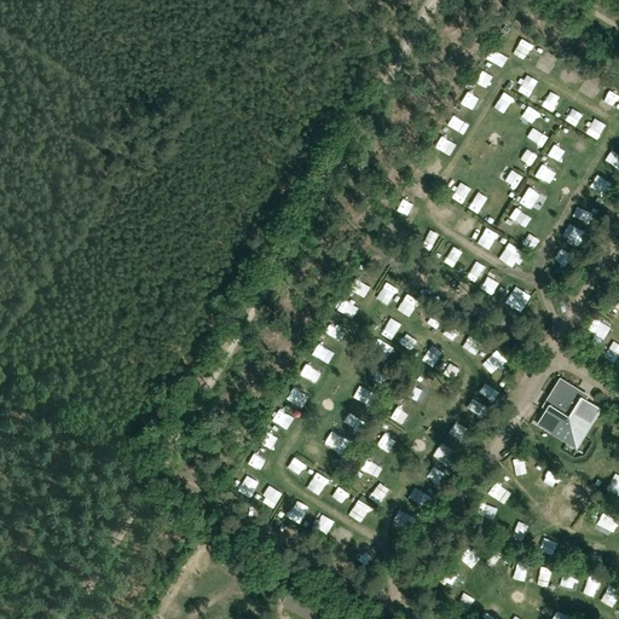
[(520,41),(514,55),(528,62),(534,48),(520,41)]
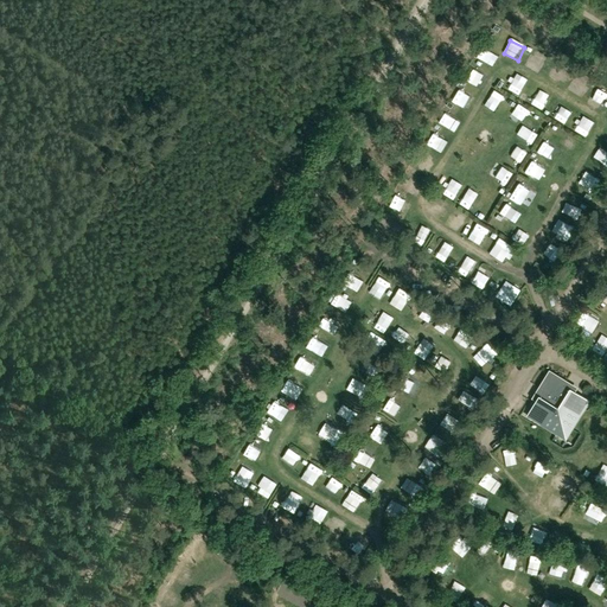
[(477,61),(490,65),(494,52),(481,48),(477,61)]
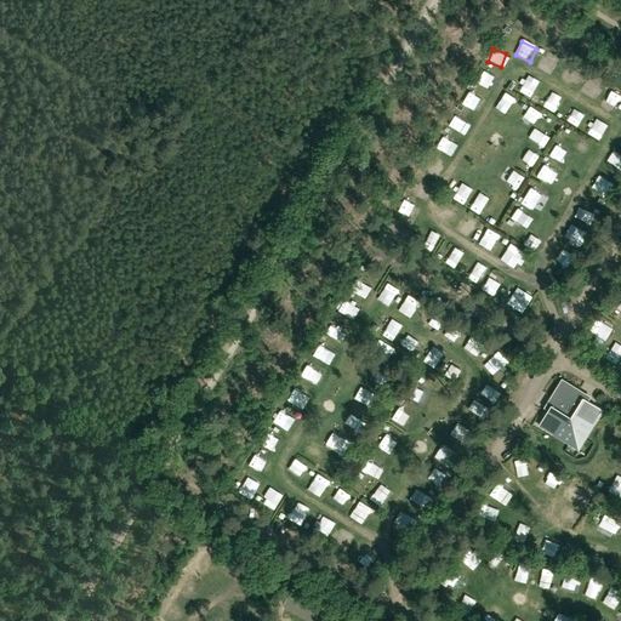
[(540,67),(557,73),(560,62),(543,57),(540,67)]
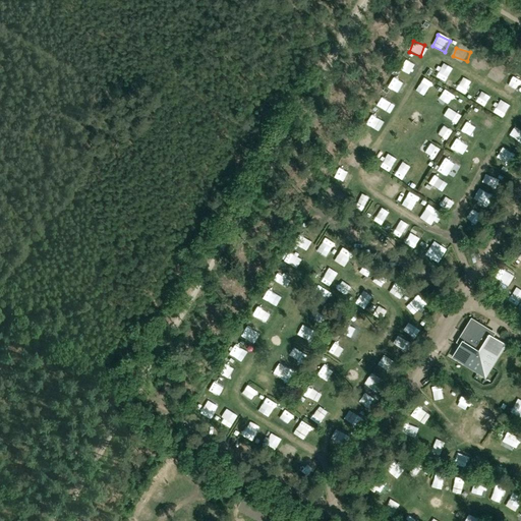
[(398,68),(409,75),(414,67),(403,60),(398,68)]
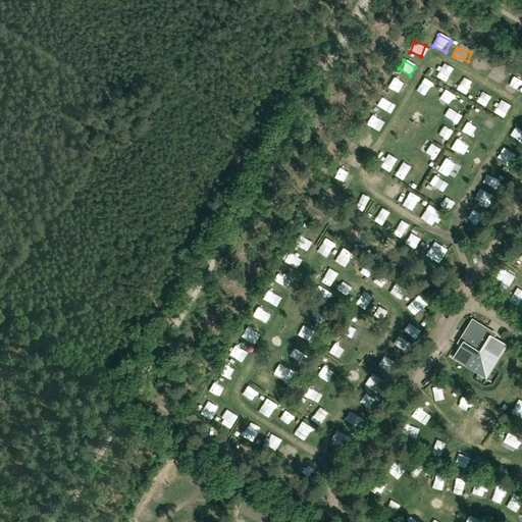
[(494,66),(488,77),(501,85),(507,73),(494,66)]
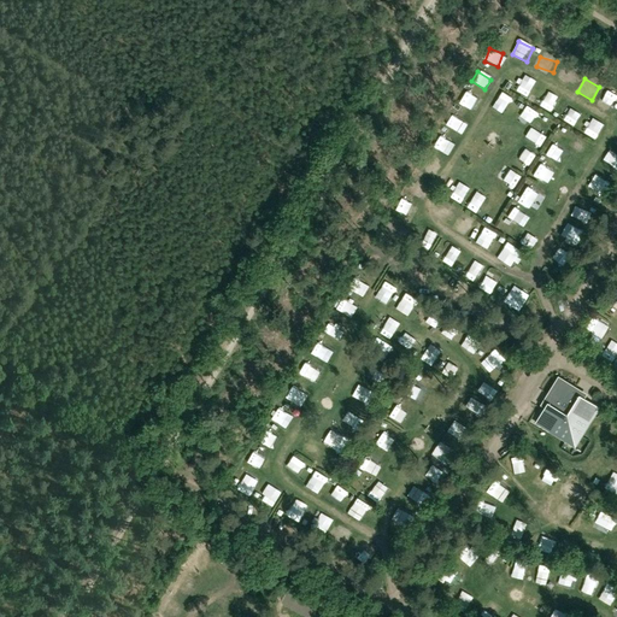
[(518,95),(530,101),(534,94),(522,88),(518,95)]
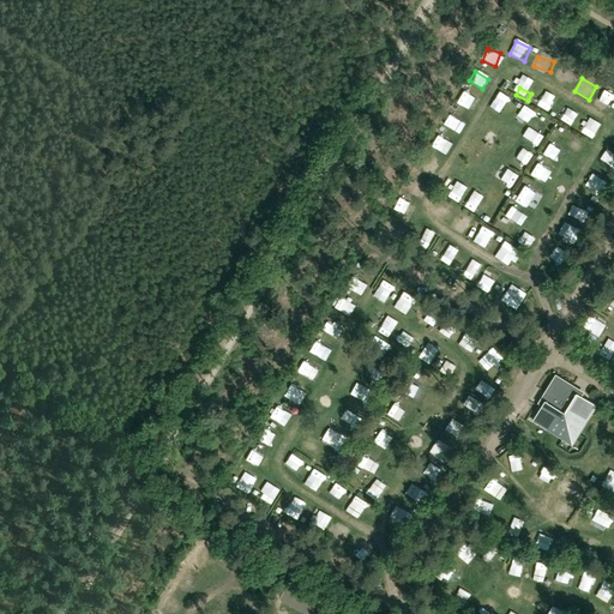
[(500,92),(494,106),(506,113),(513,100),(500,92)]
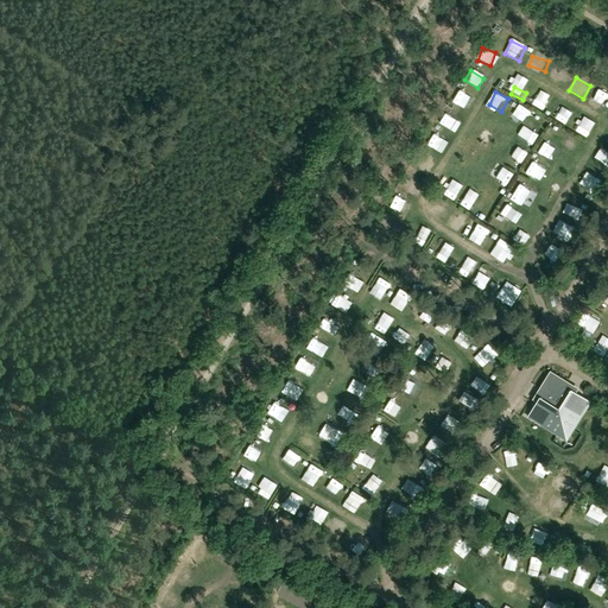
[(466,108),(469,96),(457,93),(453,103),(466,108)]
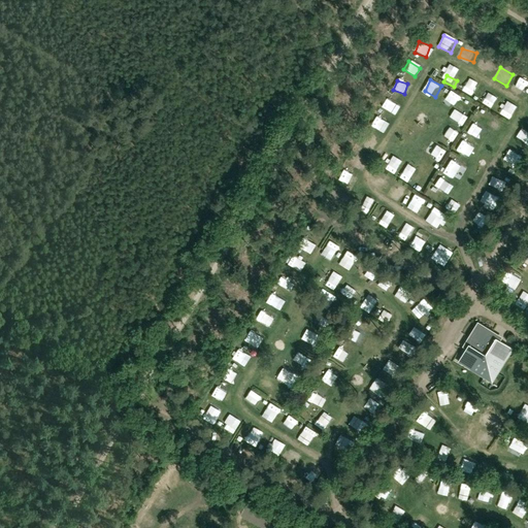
[(517,90),(527,94),(527,92),(527,83),(521,80),(517,90)]
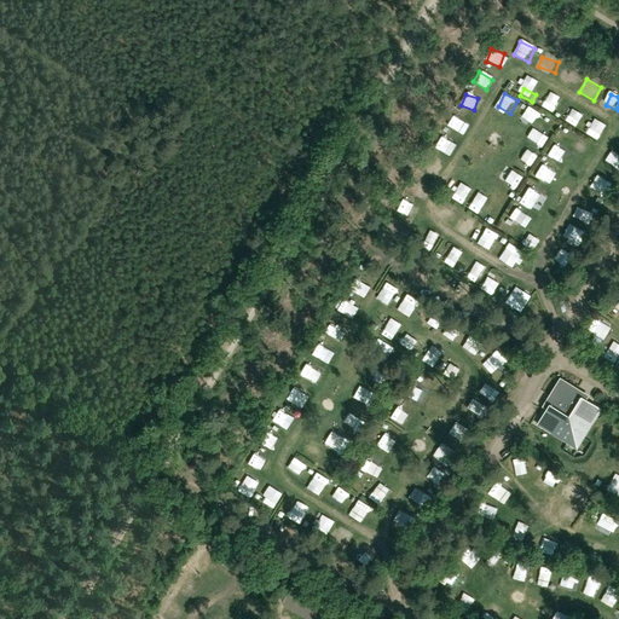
[(524,106),(518,122),(534,128),(539,113),(524,106)]
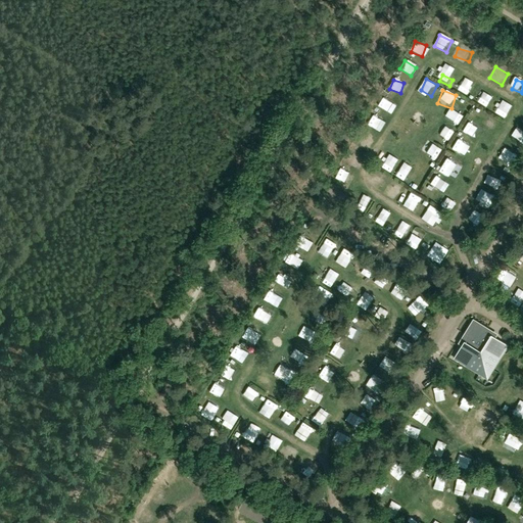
[(487,109),(492,99),(481,94),(476,104),(487,109)]
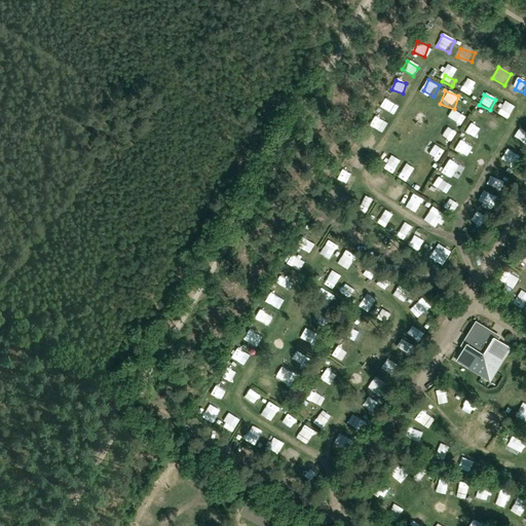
[(390,114),(397,103),(385,97),(379,109),(390,114)]
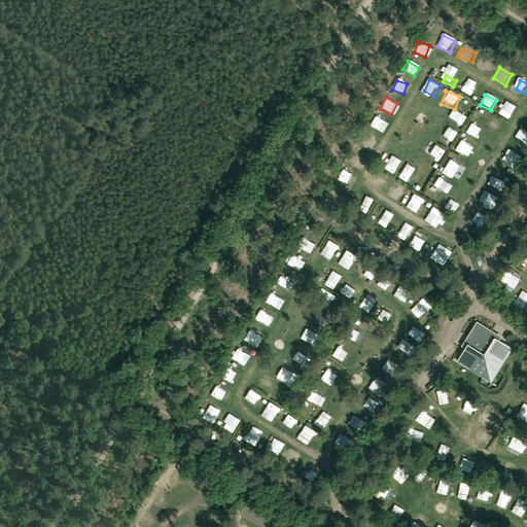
[(369,127),(380,133),(386,121),(375,115),(369,127)]
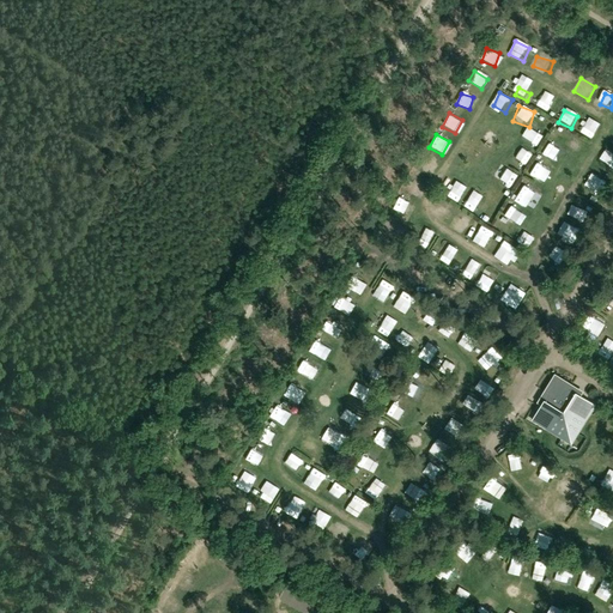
[(568,149),(580,155),(584,144),(572,138),(568,149)]
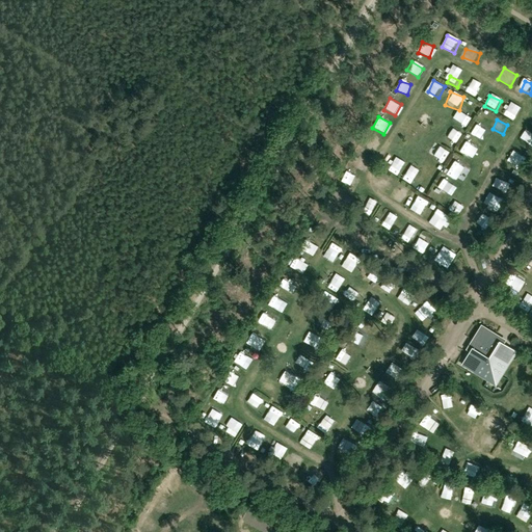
[(468,135),(476,140),(483,130),(475,125),(468,135)]
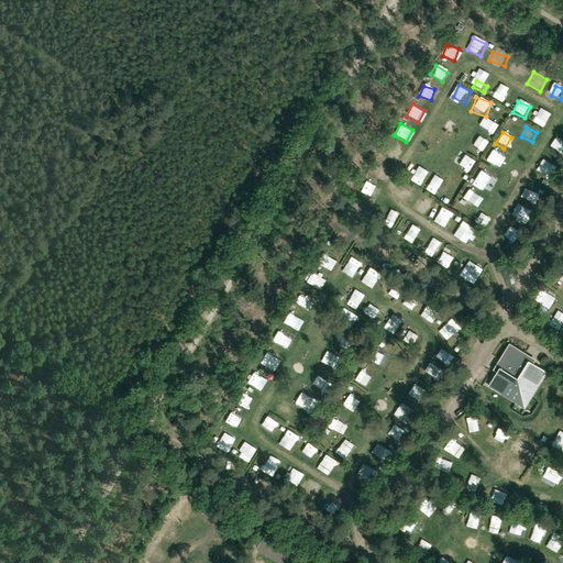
[(470,153),(481,156),(485,144),(474,140),(470,153)]
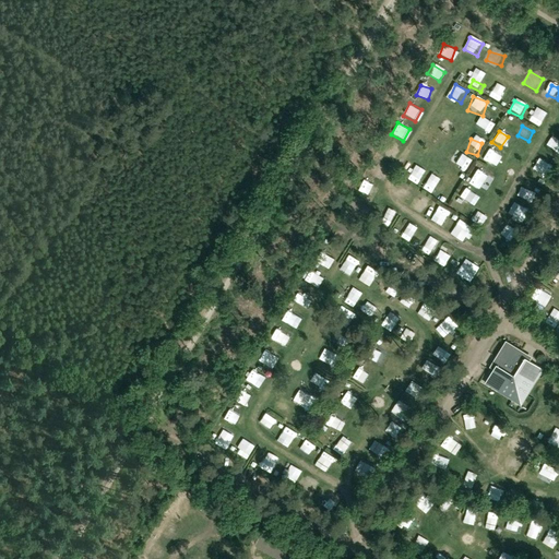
[(378,154),(390,162),(397,149),(387,142),(378,154)]
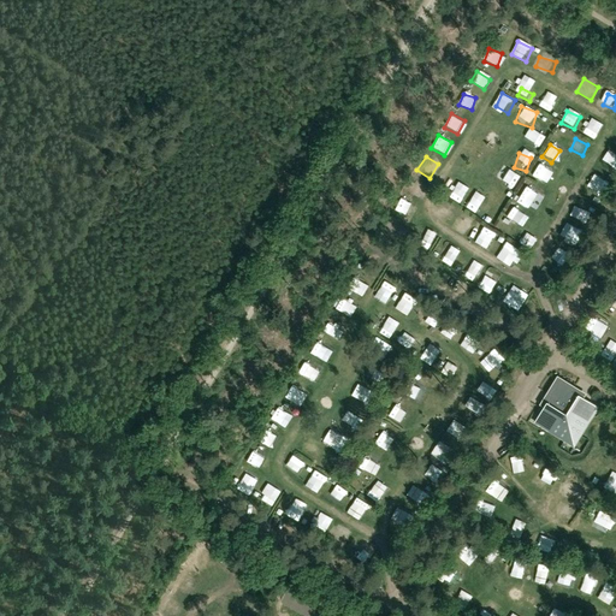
[(540,184),(546,173),(535,166),(529,177),(540,184)]
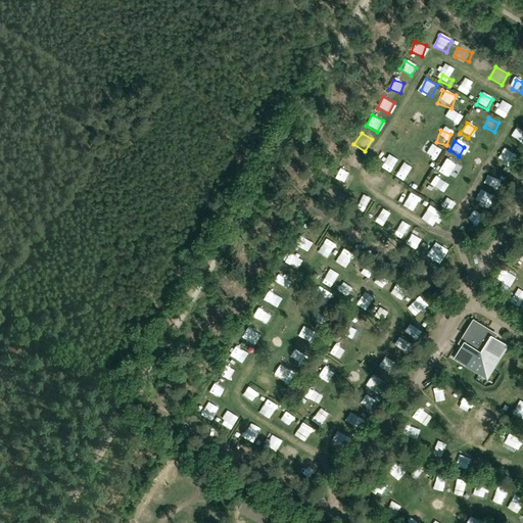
[(422,156),(435,162),(440,151),(428,145),(422,156)]
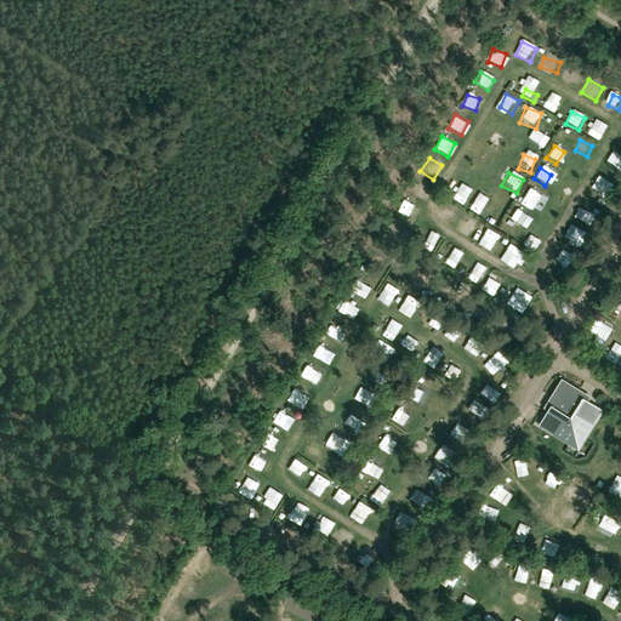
[(459,203),(465,192),(453,183),(445,194),(459,203)]
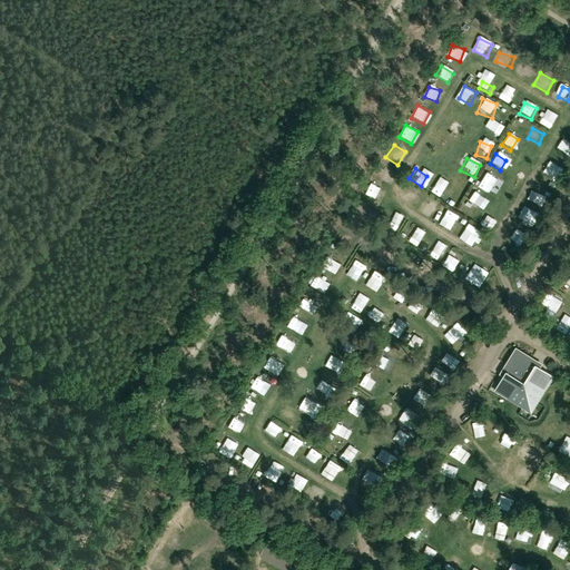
[(493,190),(500,179),(483,170),(478,183),(493,190)]
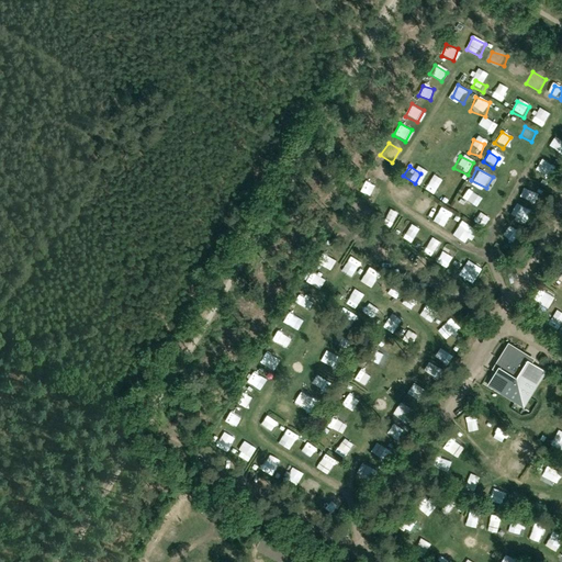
[(426,183),(423,187),(431,195),(440,188),(428,176),(424,181),(426,183)]
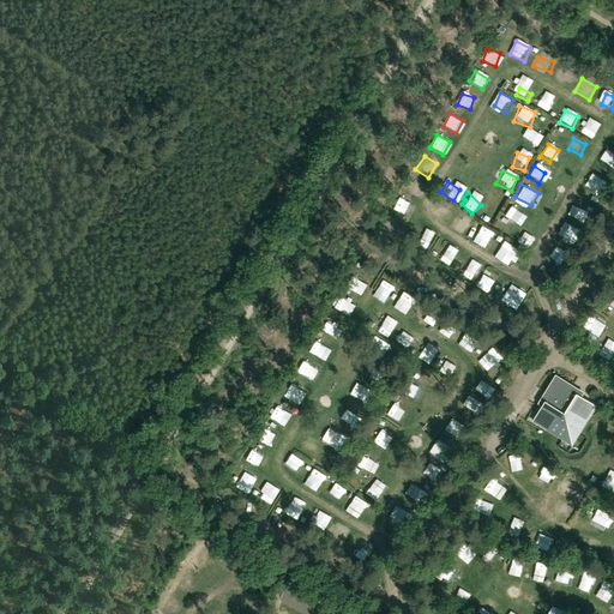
[(499,211),(506,197),(499,194),(492,208),(499,211)]
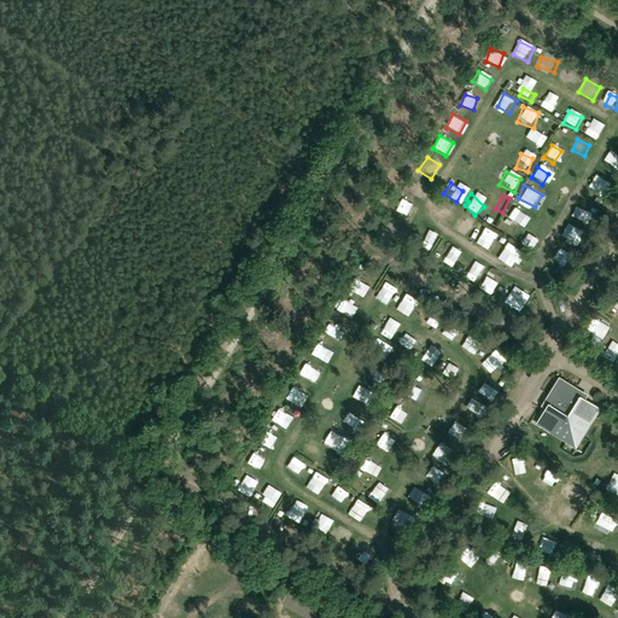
[(445,215),(449,209),(438,202),(435,209),(445,215)]
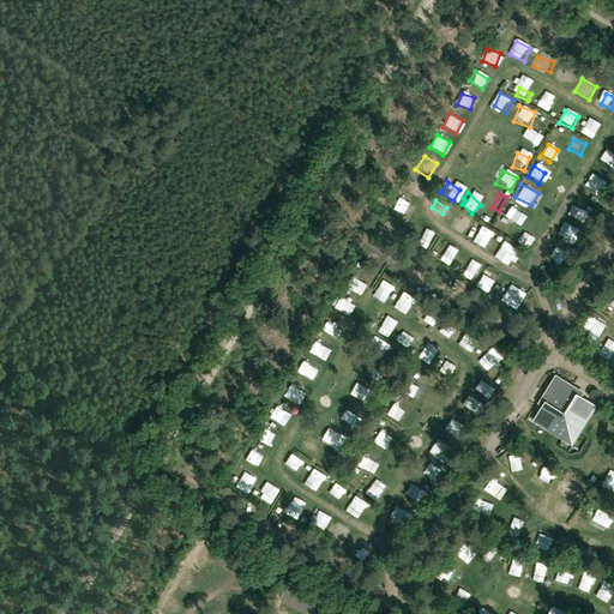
[(398,202),(392,209),(399,216),(407,208),(398,202)]
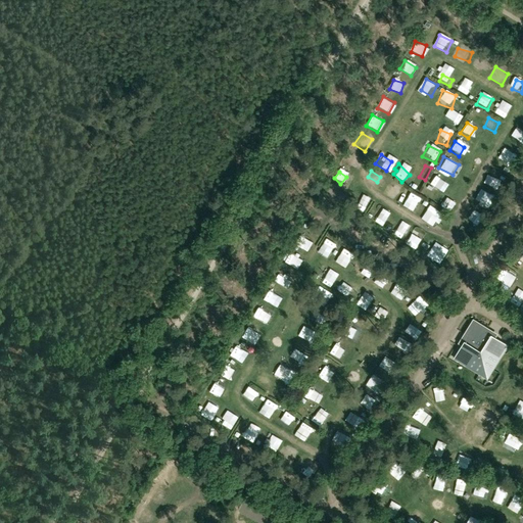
[(431,176),(427,186),(439,190),(442,179),(431,176)]
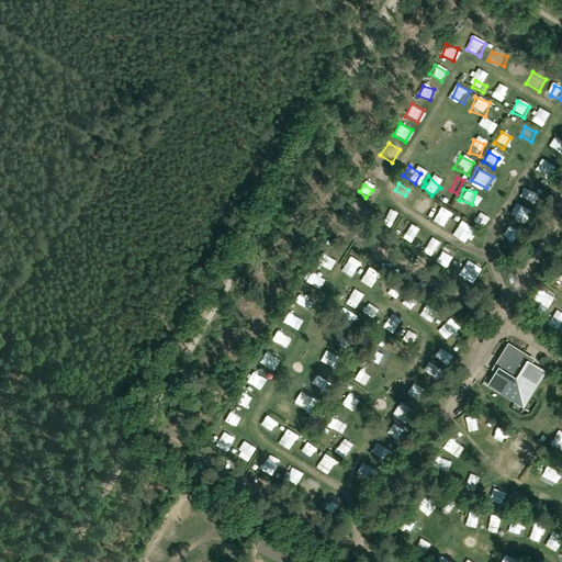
[(416,206),(430,210),(433,199),(417,195),(416,206)]
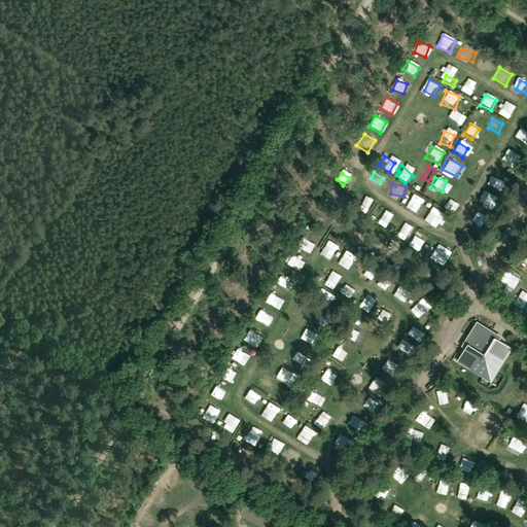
[(453,214),(457,209),(446,202),(443,208),(453,214)]
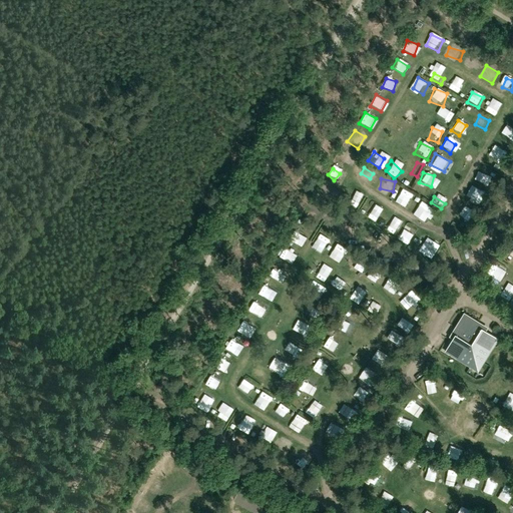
[(419,199),(413,209),(426,216),(432,206),(419,199)]
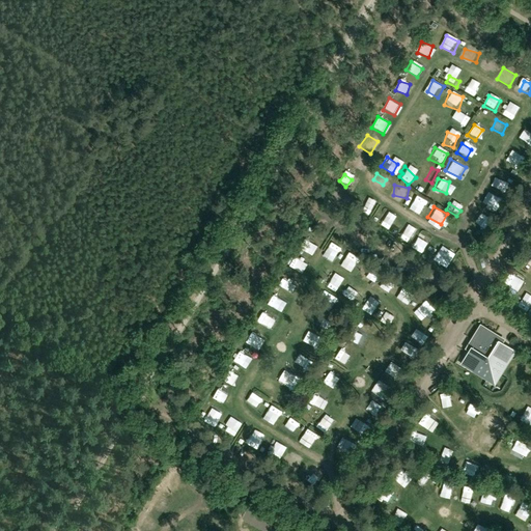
[(384,215),(378,224),(389,230),(395,221),(384,215)]
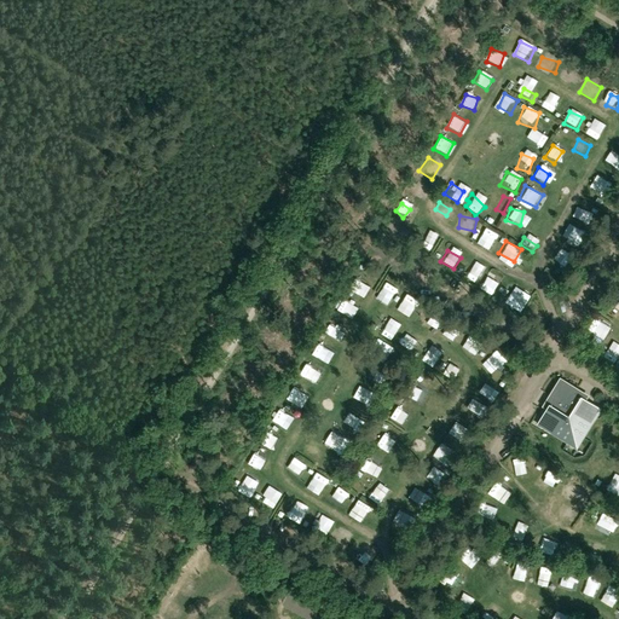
[(356,271),(351,283),(363,287),(366,275),(356,271)]
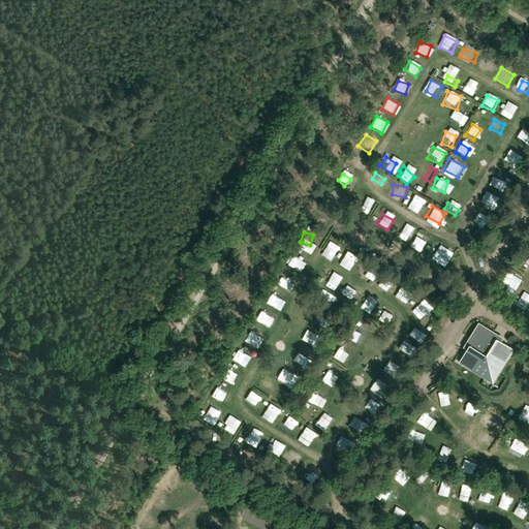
[(329,240),(320,255),(333,261),(341,247),(329,240)]
